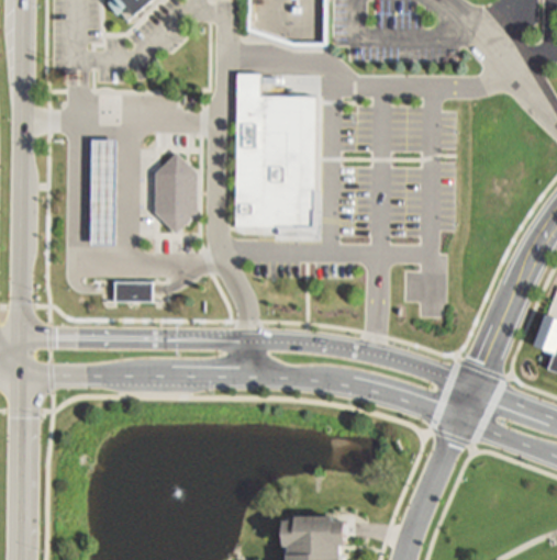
[(149,0),(126,20),(119,11),(115,14),(106,2),(108,0),(149,0)]
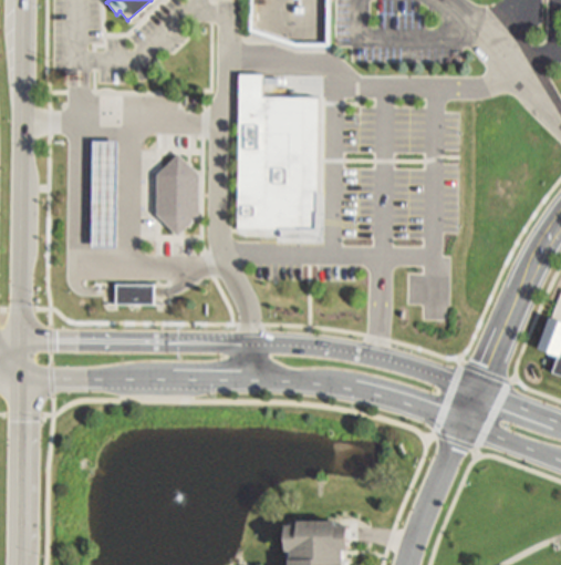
[(236,227),(237,73),(260,73),(260,96),(315,96),(315,125),(315,164),(314,193),(314,222),(314,236),(277,236),(277,227),(236,227)]
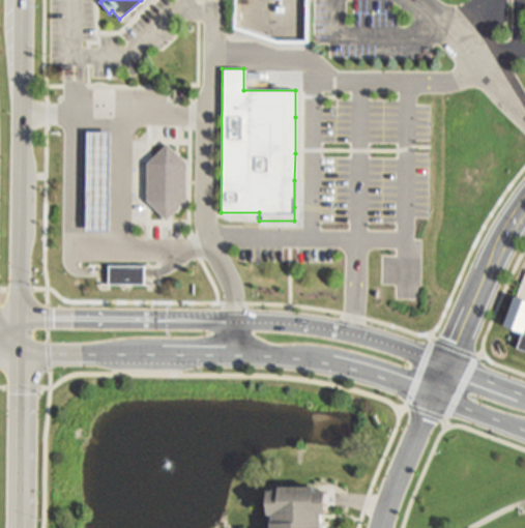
[(107,130),(107,230),(84,230),(84,178),(84,130),(107,130)]
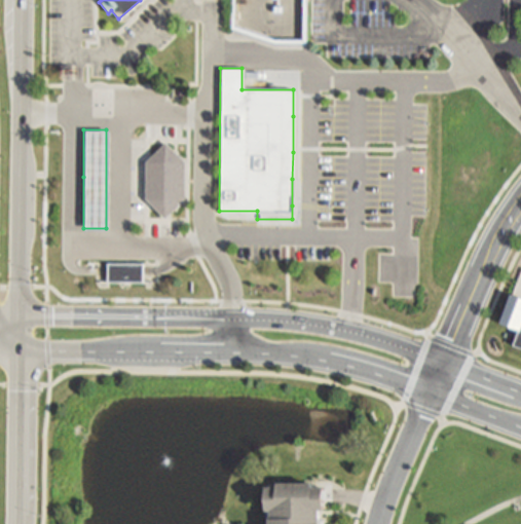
[(162,219),(143,197),(144,160),(164,142),(183,161),(183,198),(162,219)]
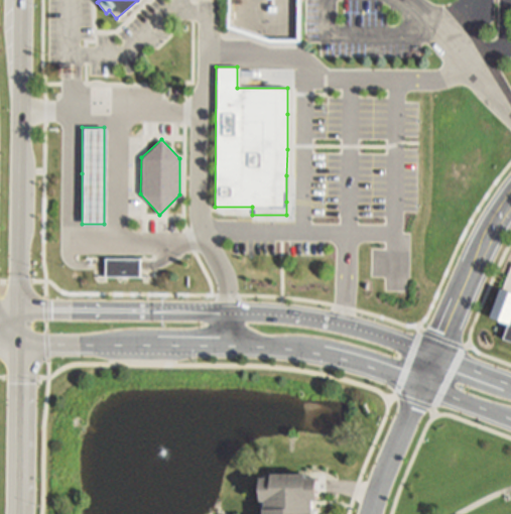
[(104,258),(104,275),(138,275),(138,258),(104,258)]
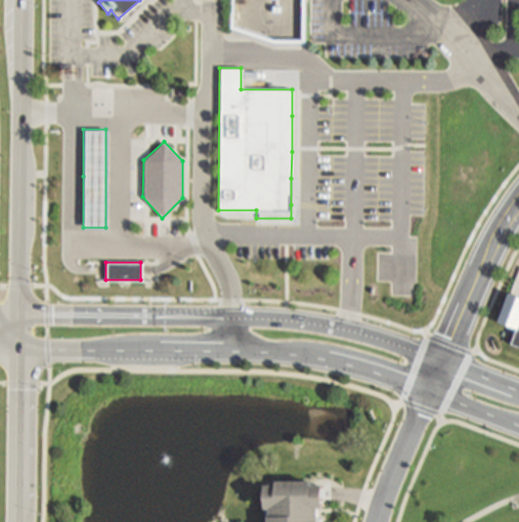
[(518,345),(503,339),(510,325),(490,318),(502,290),(518,295),(518,345)]
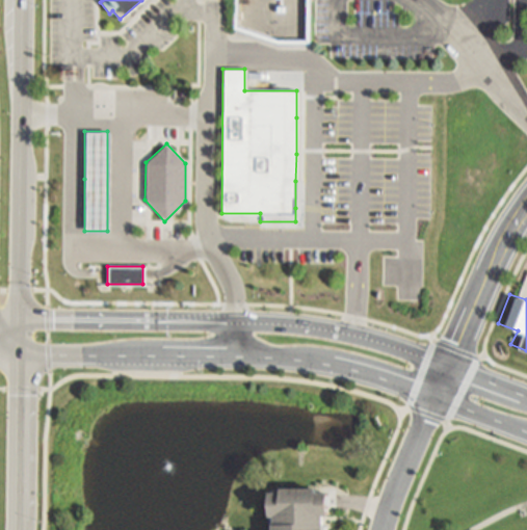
[(325,492),(325,515),(319,515),(320,525),(322,525),(322,529),(269,529),(269,517),(266,517),(266,492),(278,492),(278,488),(313,487),(313,492),(325,492)]
